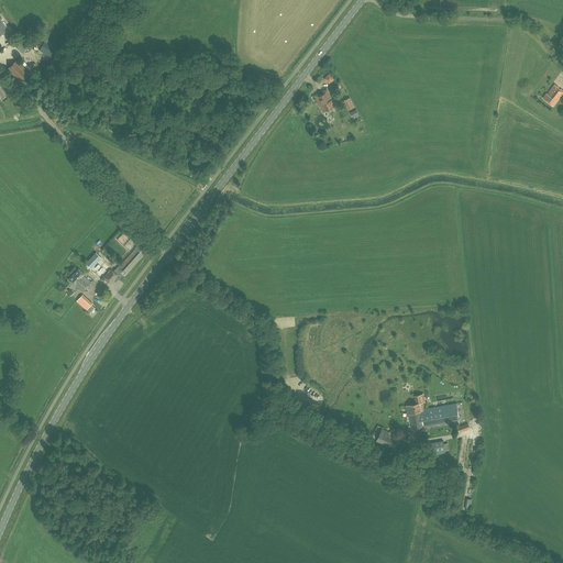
[(25,34),(19,40),(23,43),(29,37),(25,34)]
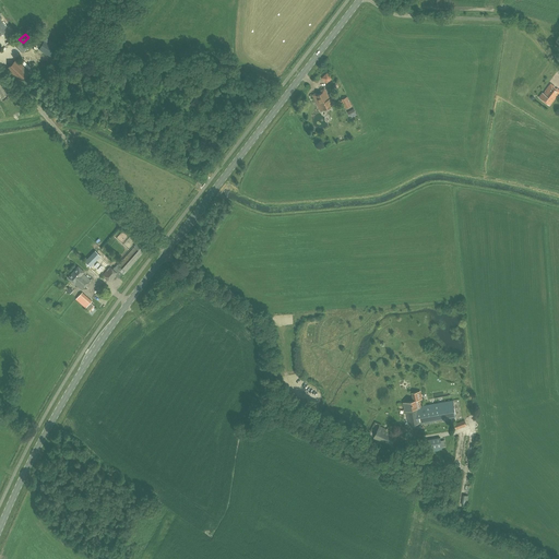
[(59,50),(44,42),(39,49),(52,58),(59,50)]
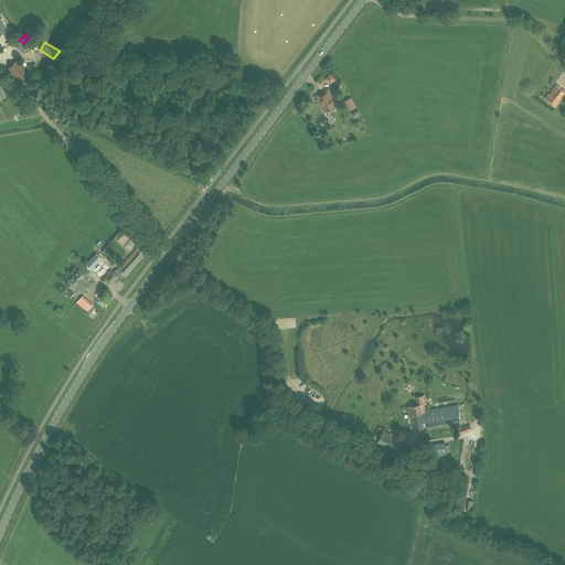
[(30,73),(17,60),(7,70),(21,83),(30,73)]
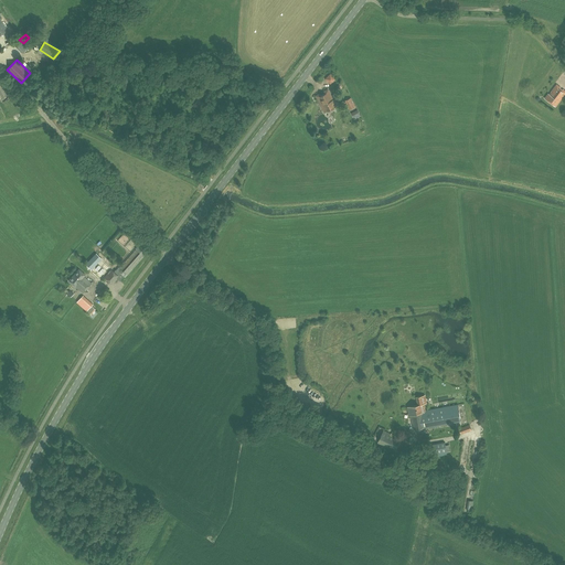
[(556,107),(564,94),(564,89),(563,89),(561,88),(561,87),(557,84),(552,92),(550,95),(548,94),(545,98),(556,107)]
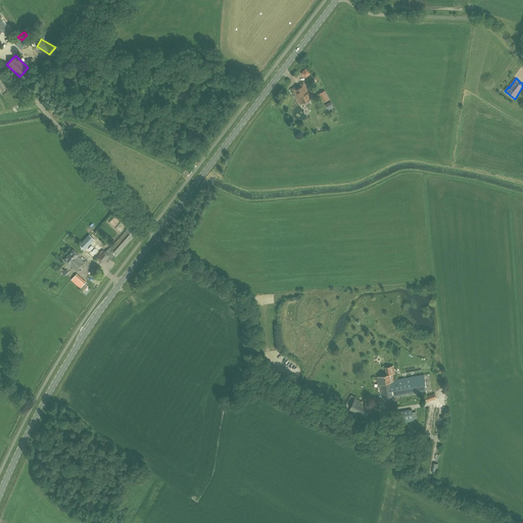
[(0,79),(0,87),(14,108),(19,104),(1,79),(0,79)]
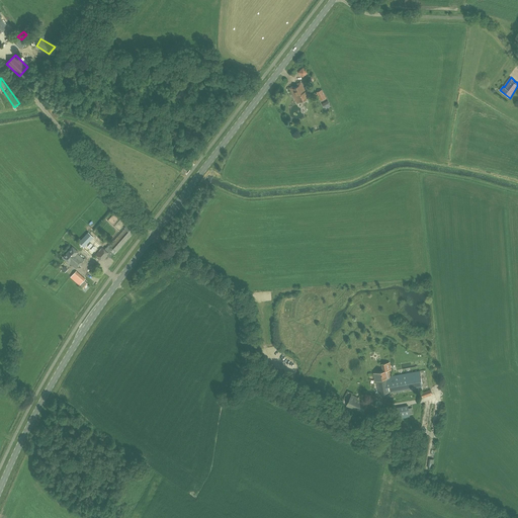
[(308,97),(309,96),(306,91),(300,82),(296,84),(297,85),(294,87),(293,86),(289,88),(297,102),(309,97),(308,97)]
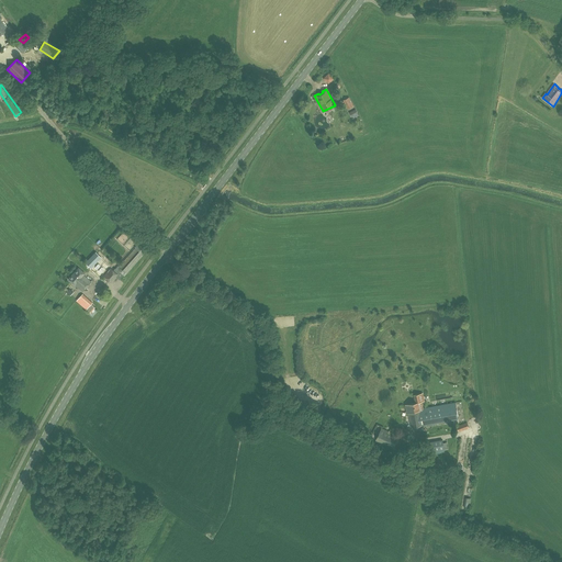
[(349,98),(343,101),(348,110),(353,107),(349,98)]
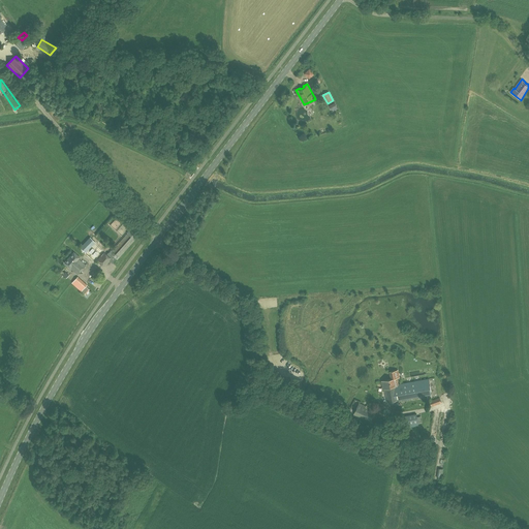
[(136,238),(129,230),(109,252),(116,258),(117,259),(136,238)]
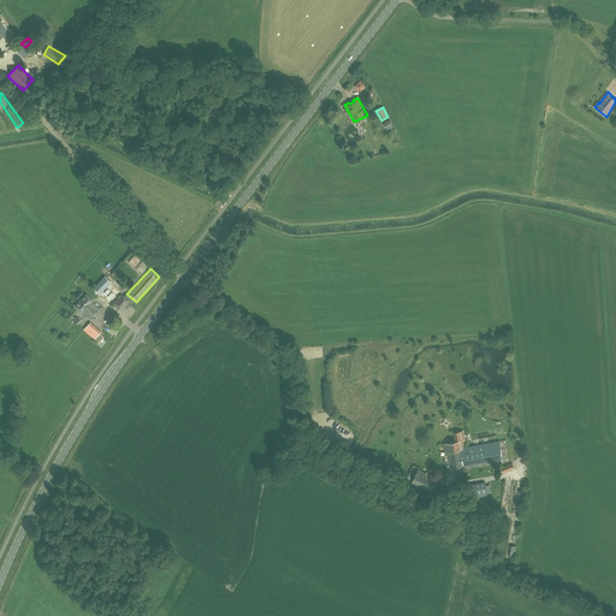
[(100,295),(111,282),(105,276),(93,289),(100,295)]
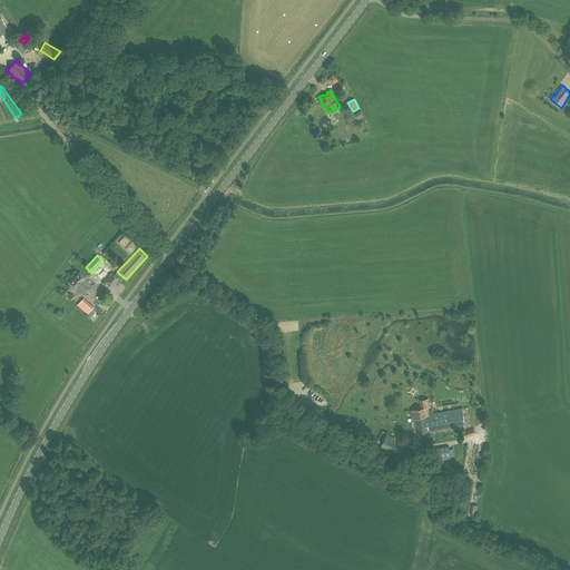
[(105,277),(111,268),(107,265),(101,274),(105,277)]
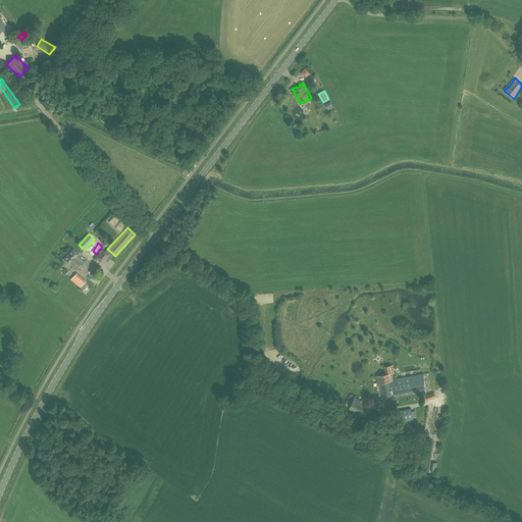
[(76,271),(85,262),(76,256),(79,254),(72,249),(63,260),(69,265),(76,271)]
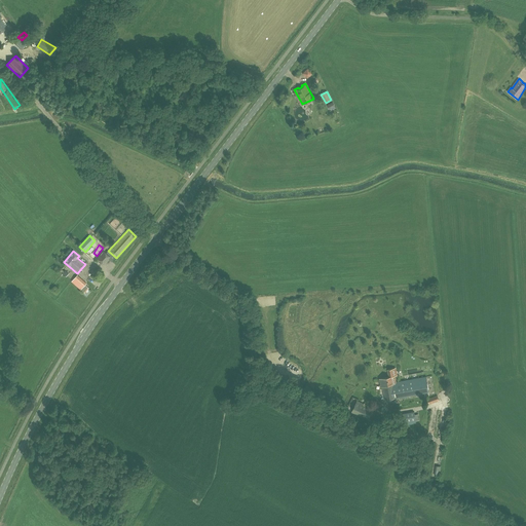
[(104,251),(97,258),(105,265),(110,259),(112,261),(115,257),(108,251),(106,253),(104,251)]
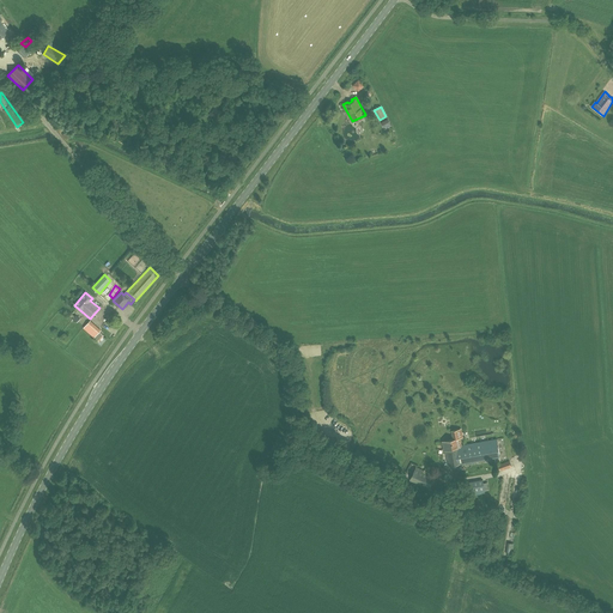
[(448,466),(501,457),(497,439),(461,445),(460,438),(463,437),(461,429),(451,431),(454,439),(443,442),(444,451),(445,450),(448,466)]
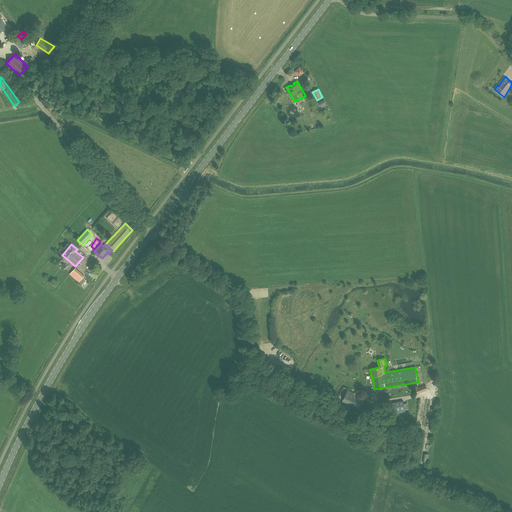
[(419,386),(415,387),(418,393),(427,390),(426,385),(419,387),(419,386)]
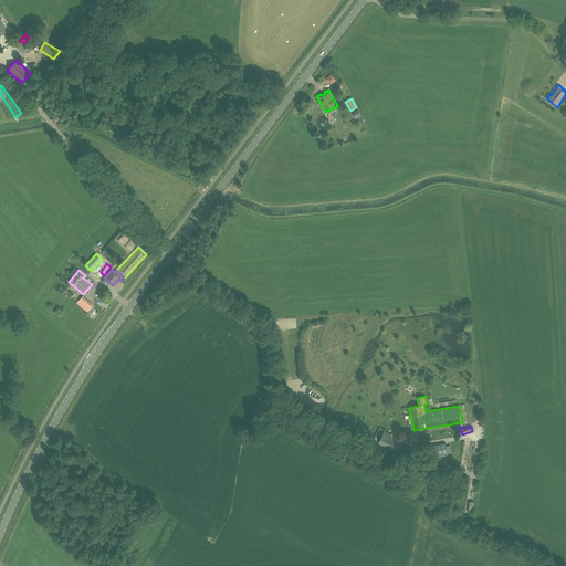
[(401,440),(384,431),(378,444),(396,452),(401,440)]
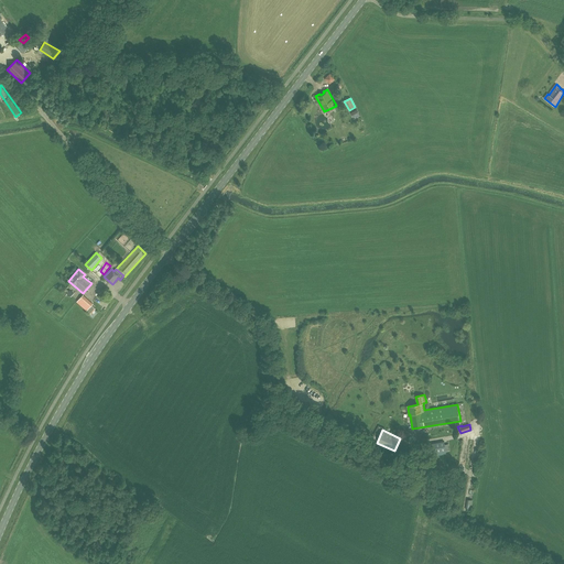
[(445,446),(444,442),(431,444),(433,455),(446,453),(446,452),(448,451),(447,445),(445,446)]
